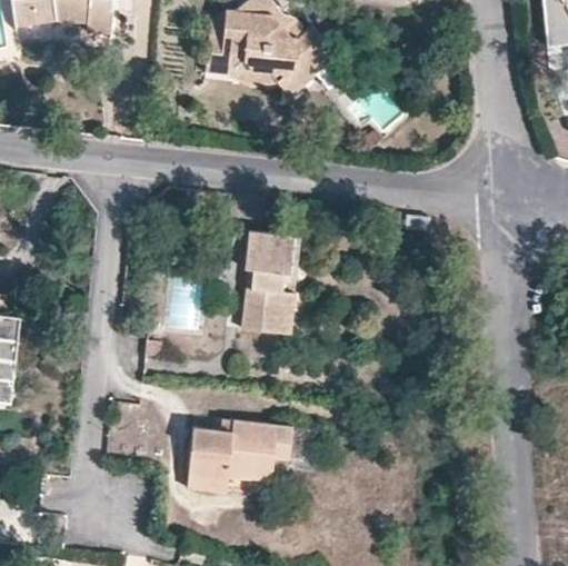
[(12,0),(16,25),(43,21),(63,19),(89,21),(88,31),(111,32),(113,0),(12,0)]
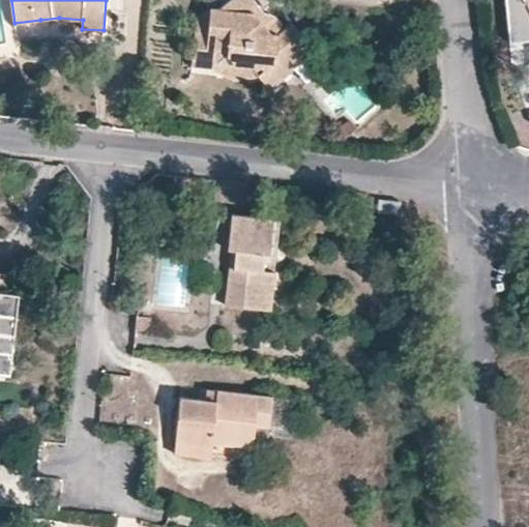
[(270,21),(252,0),(237,0),(227,9),(226,16),(232,24),(245,28),(257,19),(270,34),(280,34),(286,29),(275,18),(270,21)]
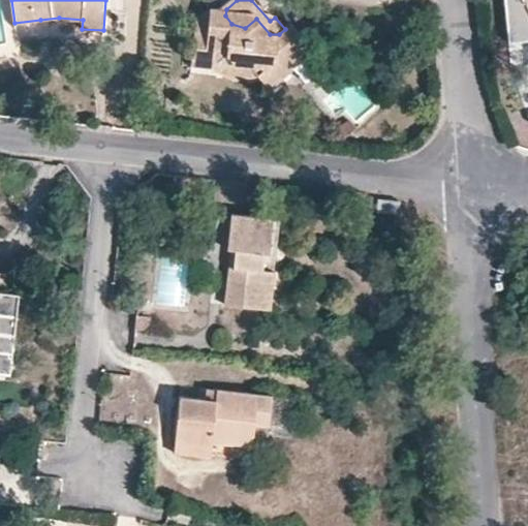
[(270,34),(256,19),(245,28),(231,24),(225,16),(226,9),(221,13),(209,13),(208,35),(194,35),(191,67),(210,69),(222,57),(235,68),(253,69),(258,76),(262,81),(281,66),(289,74),(315,52),(291,24),(285,29),(279,34),(270,34)]
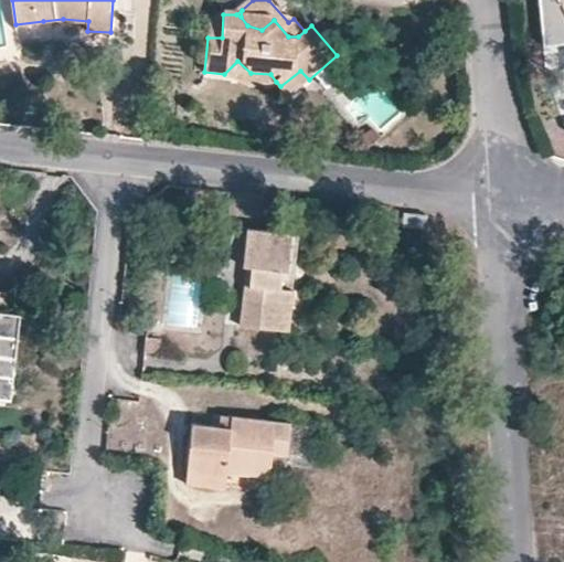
[(223,14),(209,19),(208,38),(222,38),(223,14)]
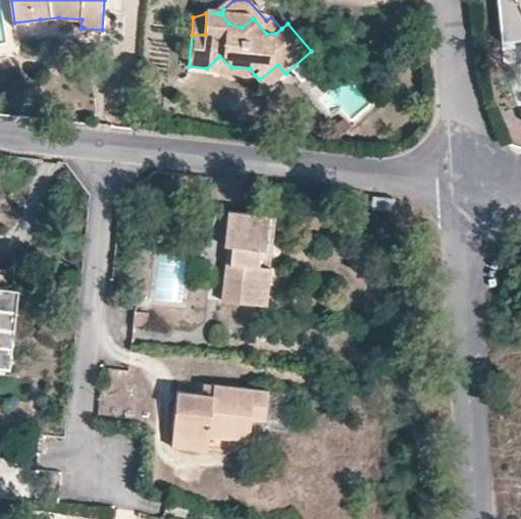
[(250,68),(231,67),(219,56),(207,68),(224,88),(242,75),(255,75),(250,68)]
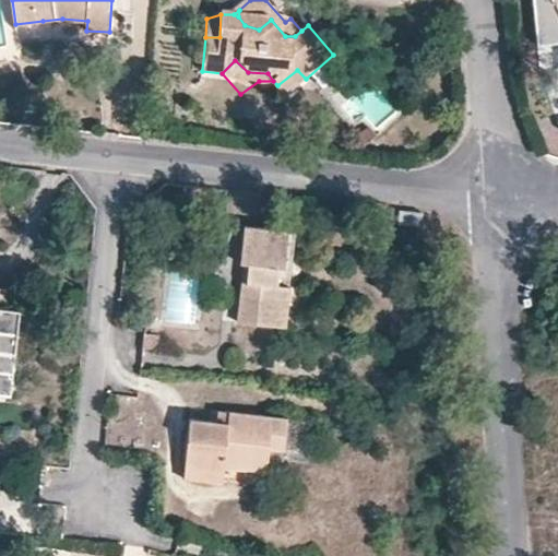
[(306,79),(297,70),(277,85),(285,95),(306,79)]
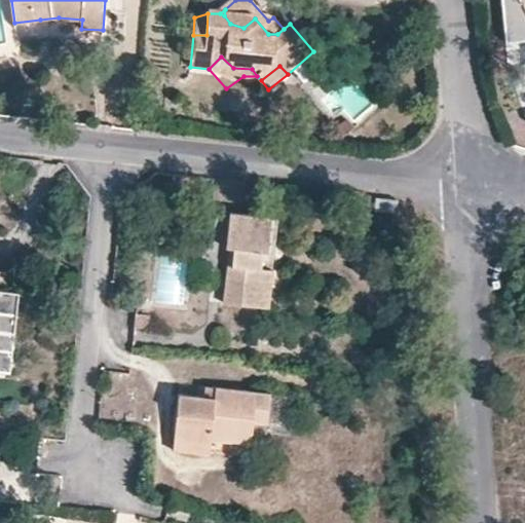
[(210,266),(228,267),(226,297),(226,304),(268,308),(271,269),(261,268),(262,252),(266,251),(268,219),(215,214),(210,266)]
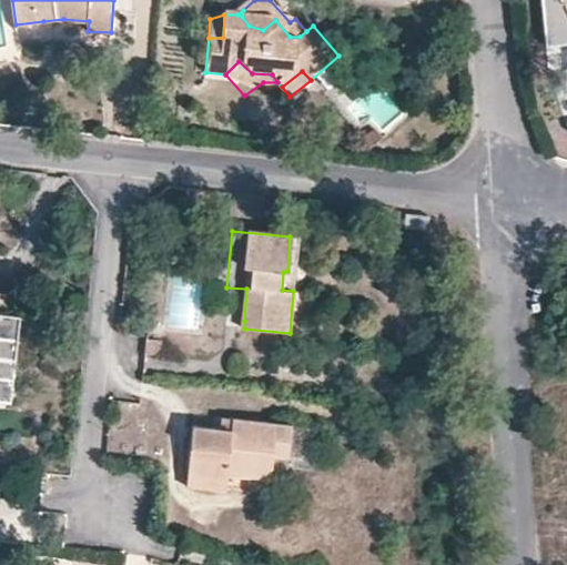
[(282,290),(293,291),(299,238),(290,236),(287,271),(283,272),(282,290)]
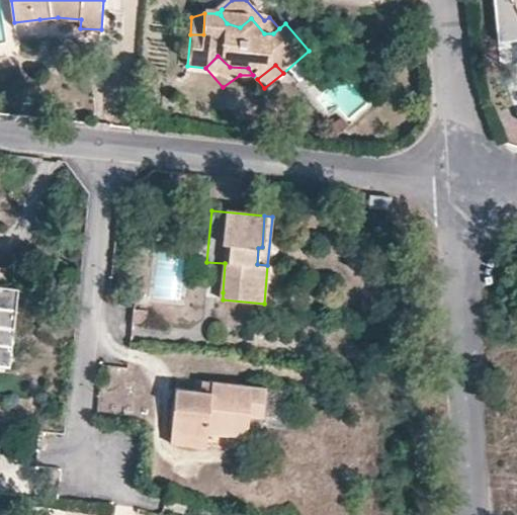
[(189,258),(190,246),(175,246),(174,256),(189,258)]
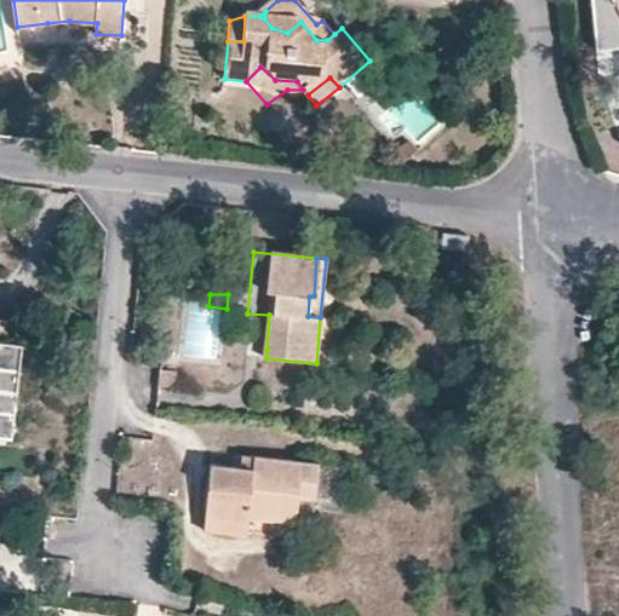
[(0,392),(18,395),(24,321),(0,317),(0,392)]
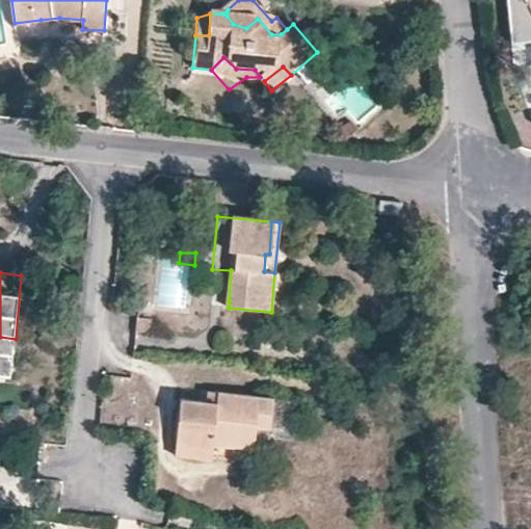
[(0,337),(0,374),(10,376),(16,339),(0,337)]
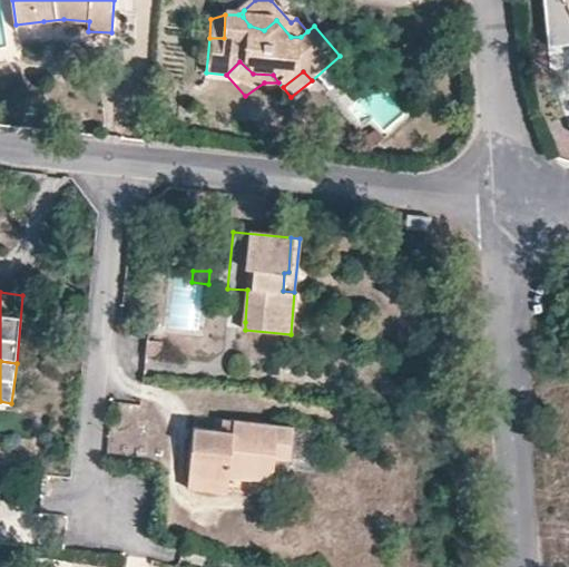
[(222,420),(219,431),(233,433),(235,421),(222,420)]
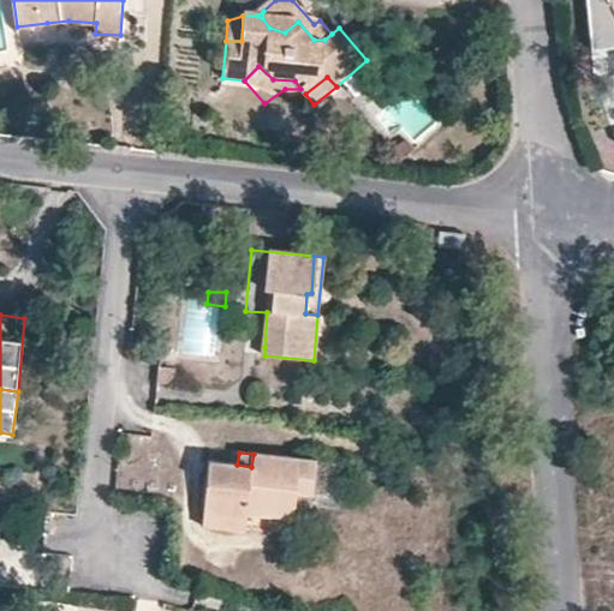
[(296,508),(297,493),(344,498),(347,463),(254,454),(251,467),(237,465),(208,461),(202,515),(248,520),(248,516),(294,520),(296,508)]
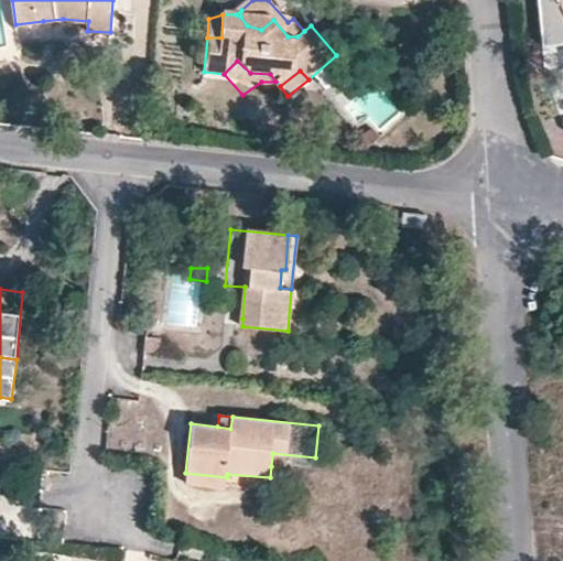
[(314,471),(315,457),(272,453),(271,466),(314,471)]
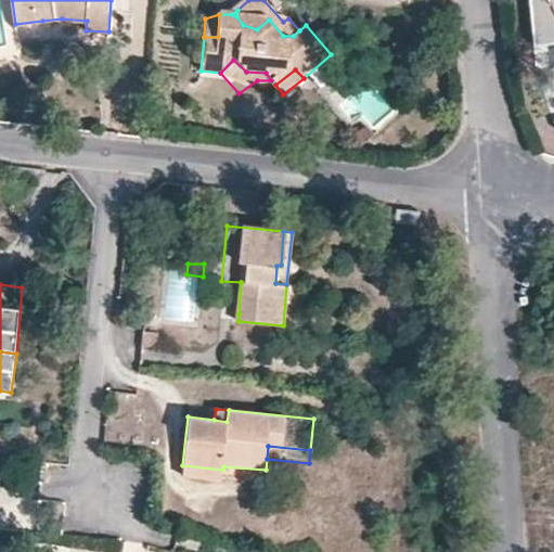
[(182,465),(181,473),(265,483),(266,470),(223,466),(223,470),(182,465)]
